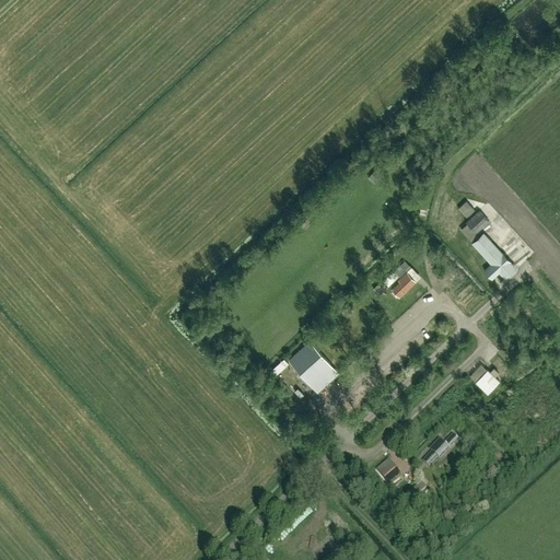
[(475,210),(466,201),(458,208),(467,218),(475,210)]
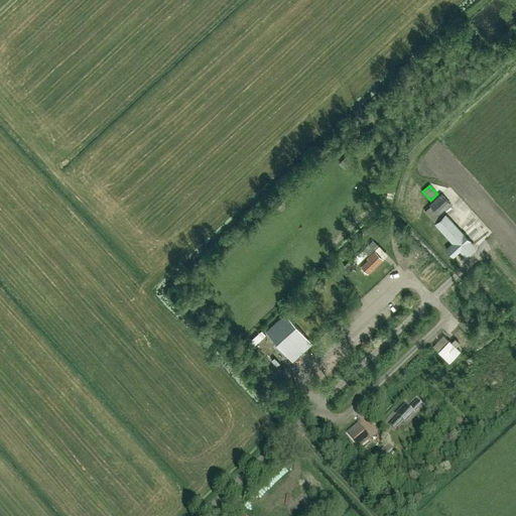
[(431,203),(429,205),(430,206),(438,215),(450,204),(441,194),(431,203)]
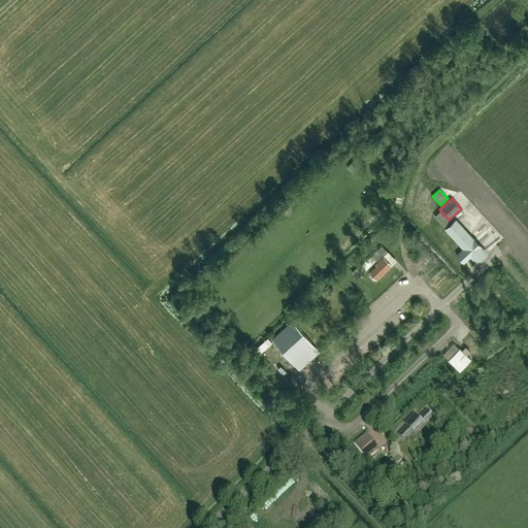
[(456,219),(453,222),(451,220),(442,227),(463,249),(456,255),(463,262),(470,257),(475,262),(484,255),(487,252),(456,219)]
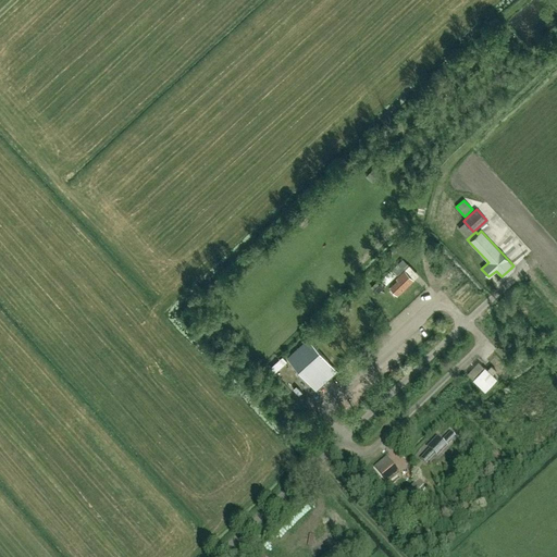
[(400,255),(410,245),(404,239),(395,249),(400,255)]
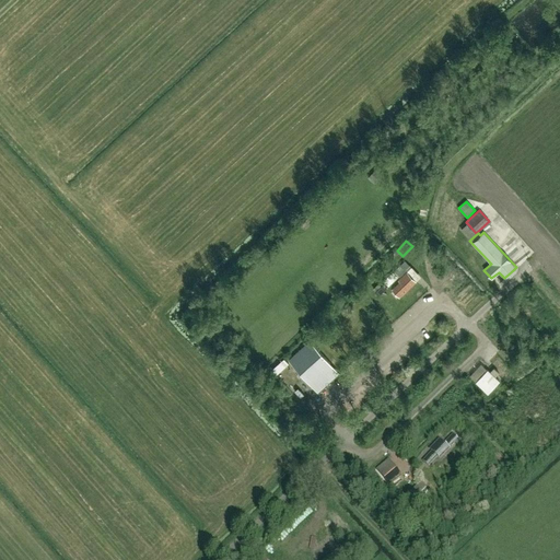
[(384,279),(389,286),(399,276),(395,271),(391,275),(389,273),(384,279)]
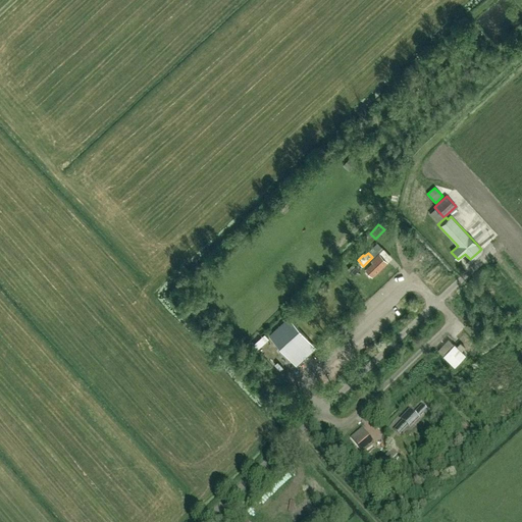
[(372,261),(373,262),(365,269),(372,276),(379,270),(386,262),(378,255),(372,261)]
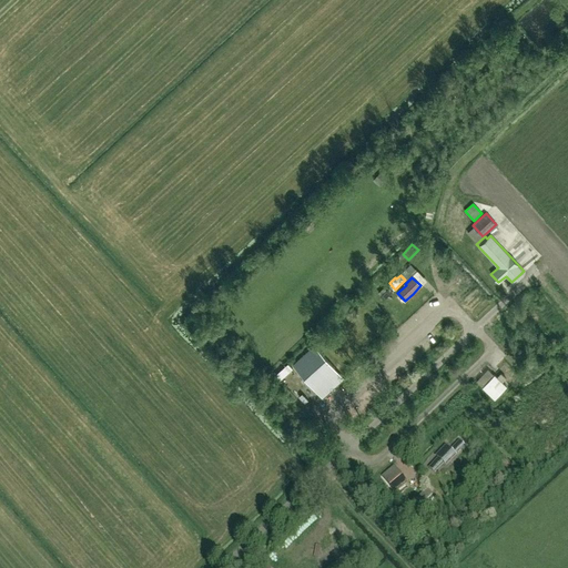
[(293,367),(298,372),(310,384),(322,373),(325,377),(334,368),(315,347),(293,367)]
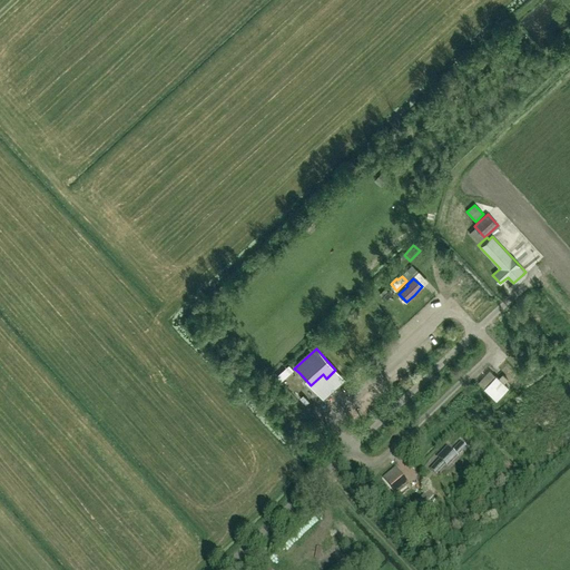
[(475,381),(484,389),(497,400),(508,387),(495,376),(487,369),(475,381)]
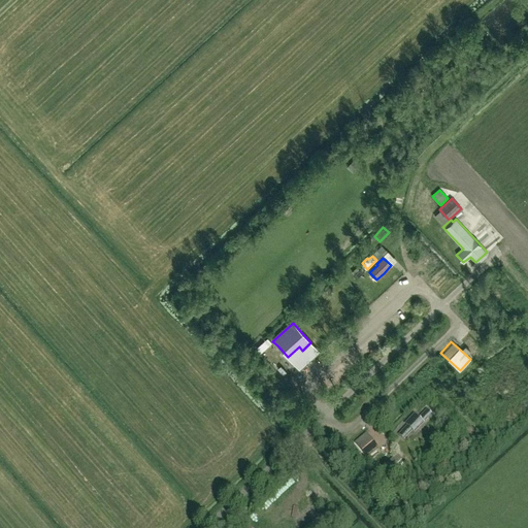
[(423,424),(431,415),(427,410),(419,420),(423,424)]
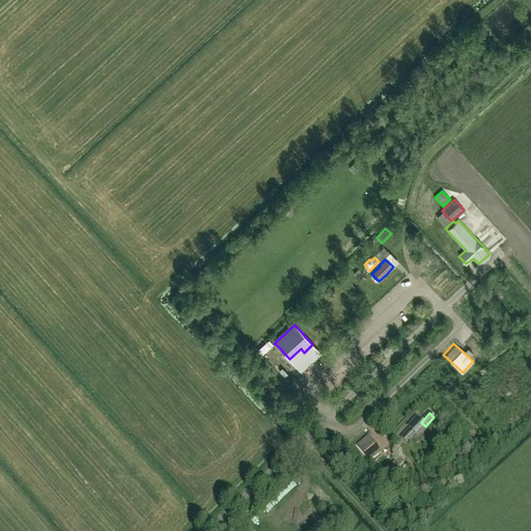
[(412,422),(408,426),(410,428),(414,434),(417,436),(421,430),(425,426),(421,422),(416,417),(412,422)]
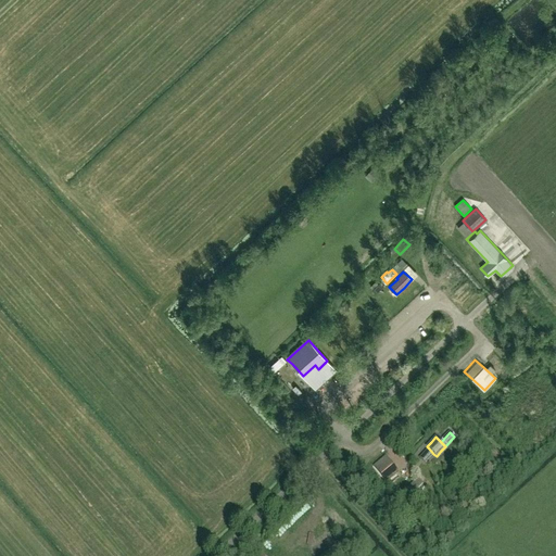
[(420,458),(425,463),(433,454),(429,449),(420,458)]
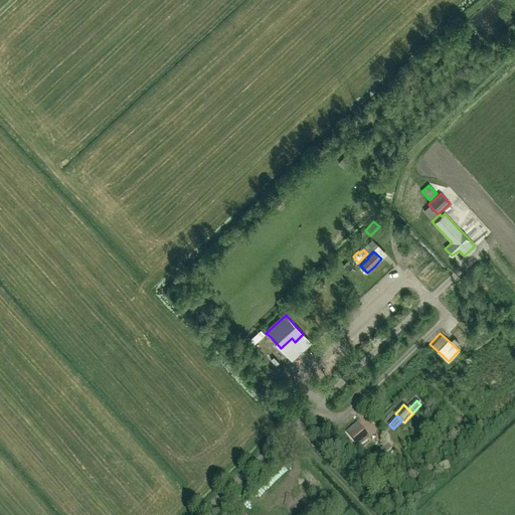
[(347,433),(357,445),(367,436),(357,424),(347,433)]
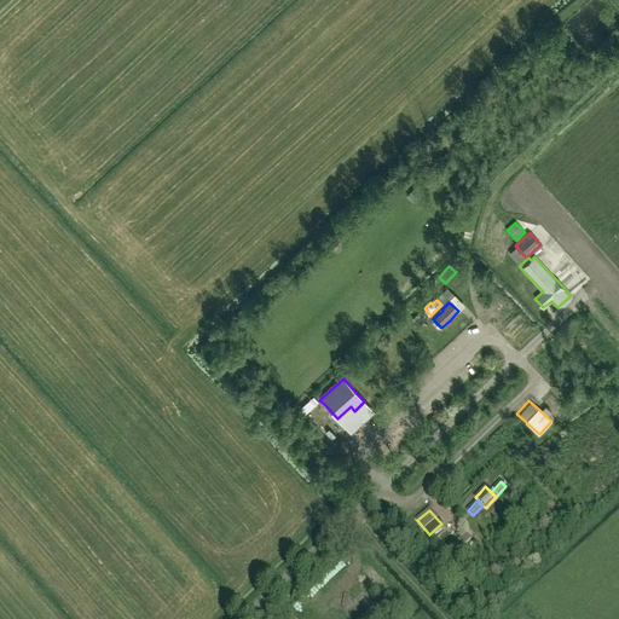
[(462,548),(472,538),(466,532),(457,542),(462,548)]
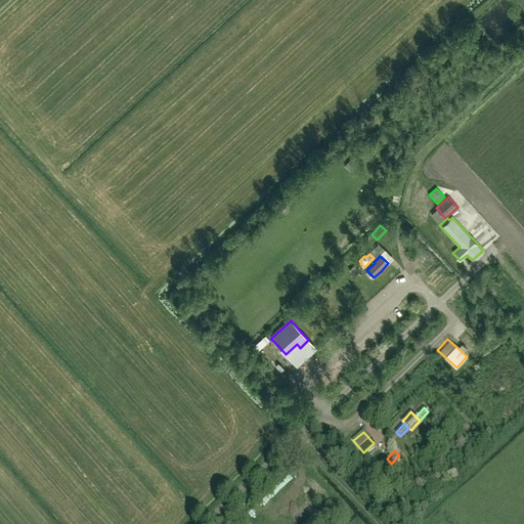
[(259,516),(272,501),(266,496),(253,511),(259,516)]
